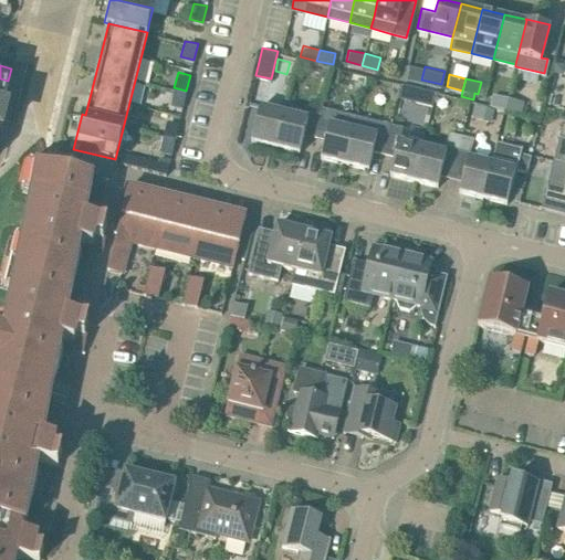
[(398,95),(414,99),(417,86),(401,82),(398,95)]
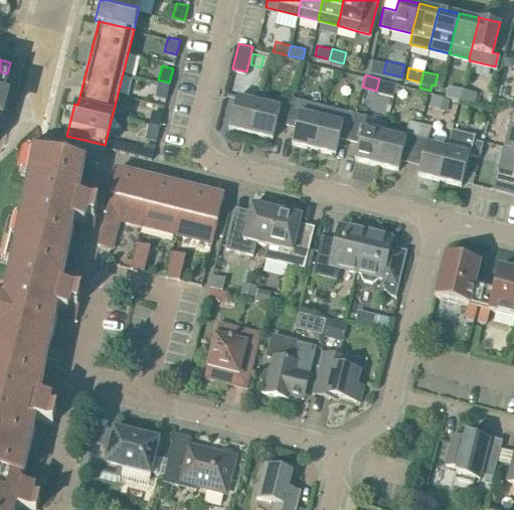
[(154,95),(166,97),(169,82),(158,79),(154,95)]
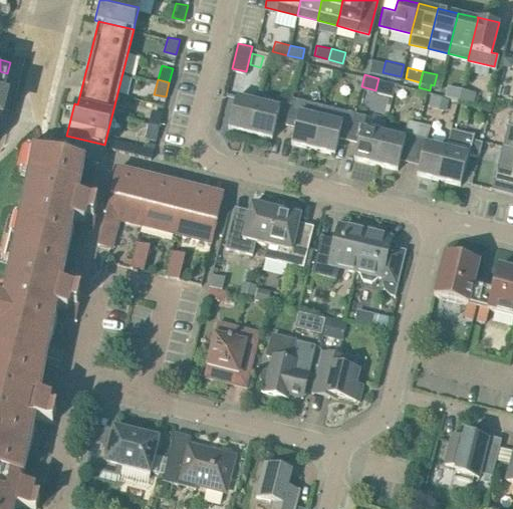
[(444,93),(458,97),(461,86),(447,83),(444,93)]
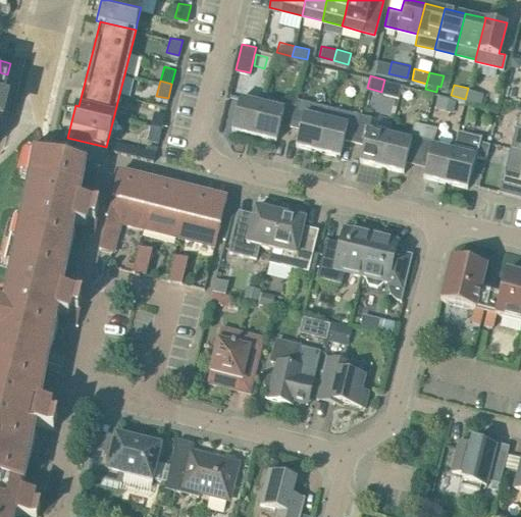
[(295,104),(297,97),(298,91),(285,88),(282,101),(295,104)]
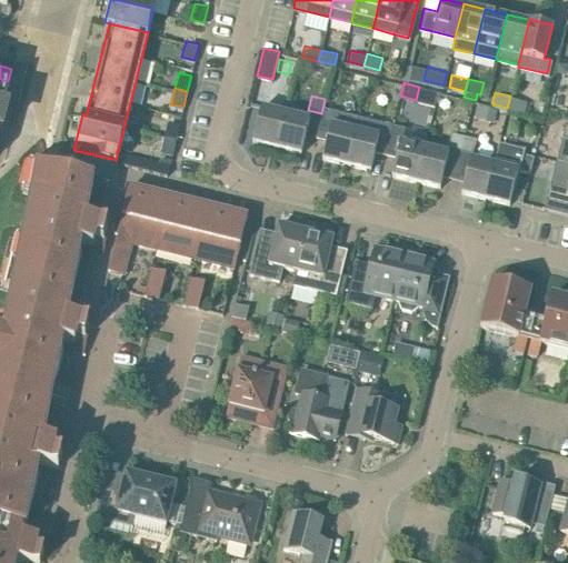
[(527,100),(510,96),(507,108),(524,111),(527,100)]
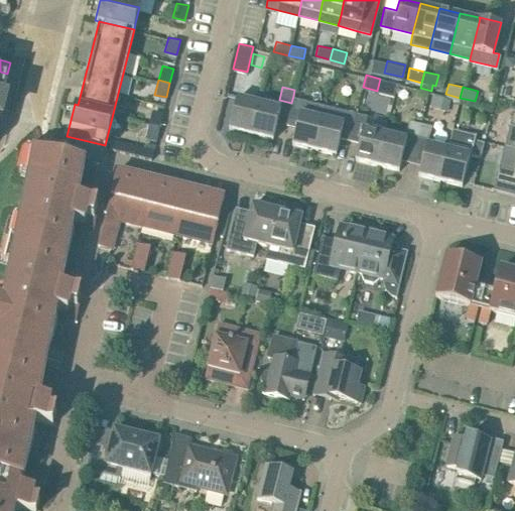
[(432,92),(429,105),(447,109),(449,97),(432,92)]
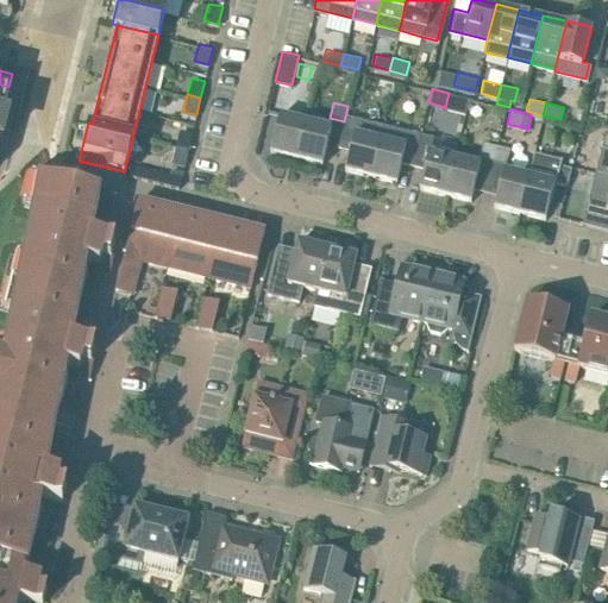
[(296,155),(306,118),(280,112),(270,149),(296,155)]
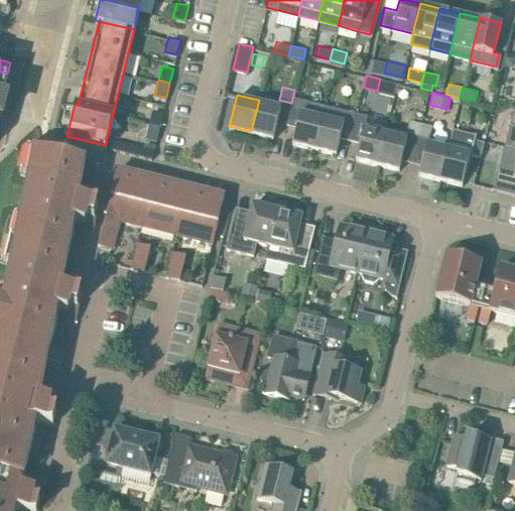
[(325,104),(293,96),(291,103),(286,123),(296,126),(292,141),(314,147),(325,104)]
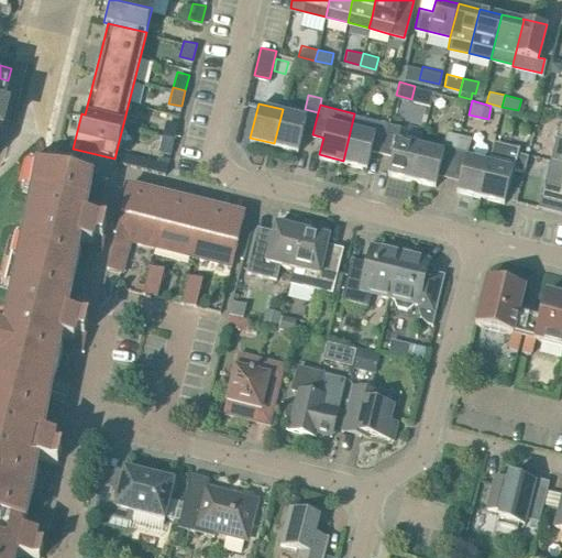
[(306,115),(283,109),(274,143),(297,149),(306,115)]
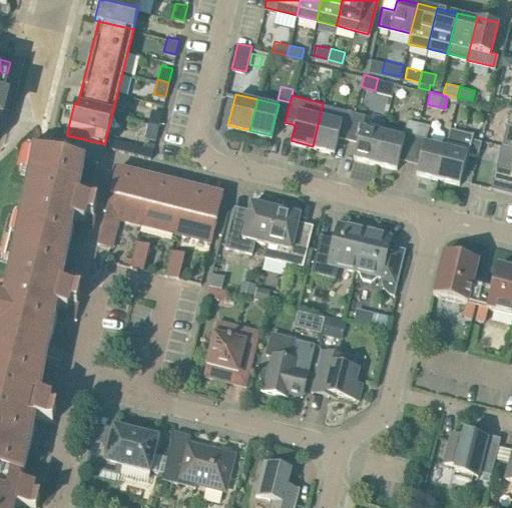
[(354,111),(323,103),(313,146),(334,151),(338,135),(348,138),(354,111)]
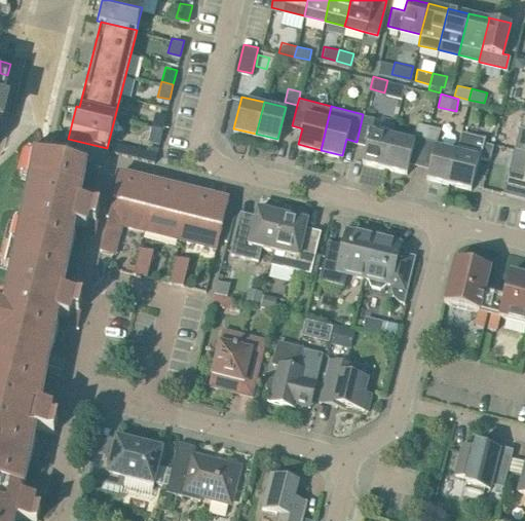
[(150,124),(162,127),(165,113),(154,110),(150,124)]
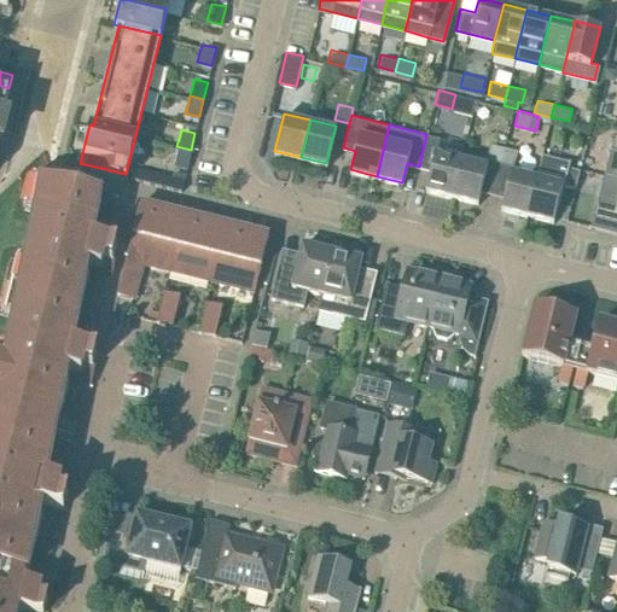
[(616,132),(615,132),(604,173),(616,175),(616,132)]
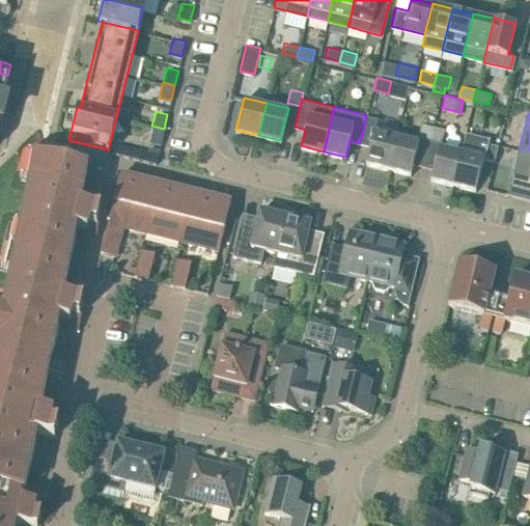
[(379,118),(366,115),(360,143),(369,146),(366,162),(388,167),(396,135),(375,130),(379,118)]
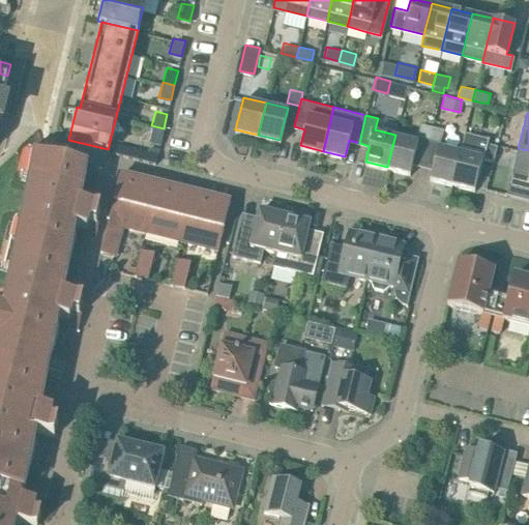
[(148,140),(160,143),(164,128),(151,125),(148,140)]
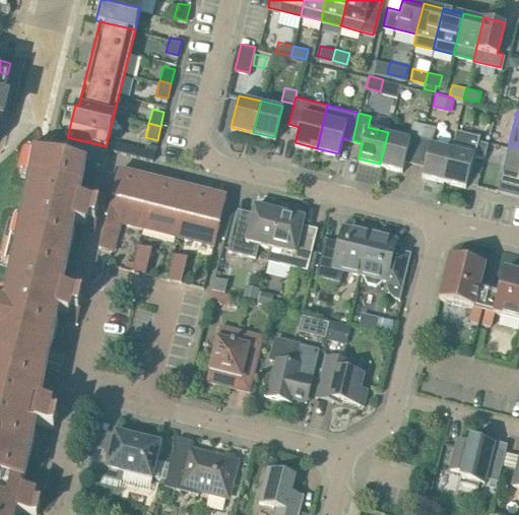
[(456,128),(451,147),(444,179),(465,185),(473,153),(483,155),(487,142),(477,139),(479,134),(456,128)]
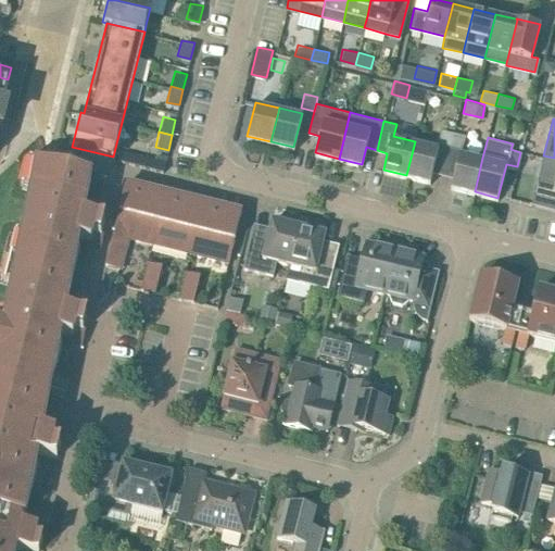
[(415,141),(406,175),(430,180),(438,147),(436,147),(415,141)]
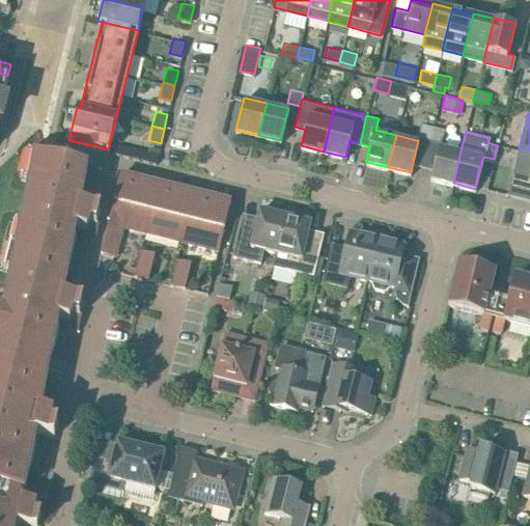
[(116,141),(114,151),(119,153),(156,162),(158,151),(157,151),(146,148),(122,142),(116,141)]
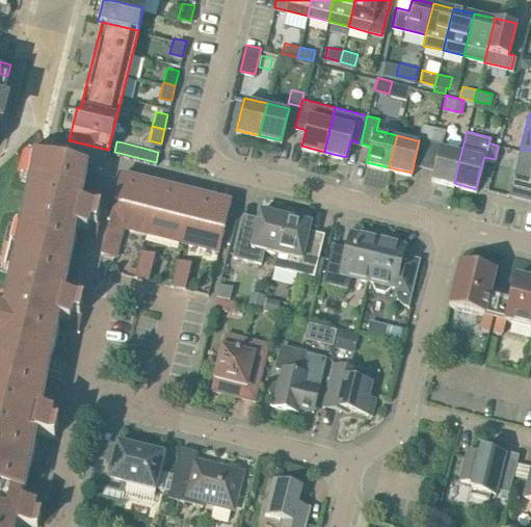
[(431,178),(454,183),(461,151),(440,146),(431,178)]
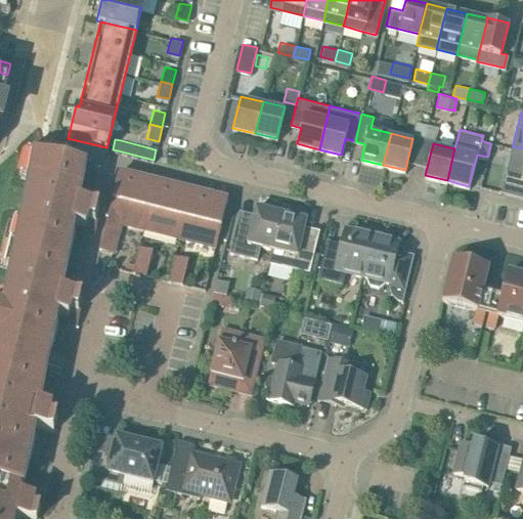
[(522,148),(512,146),(503,181),(522,186),(522,148)]
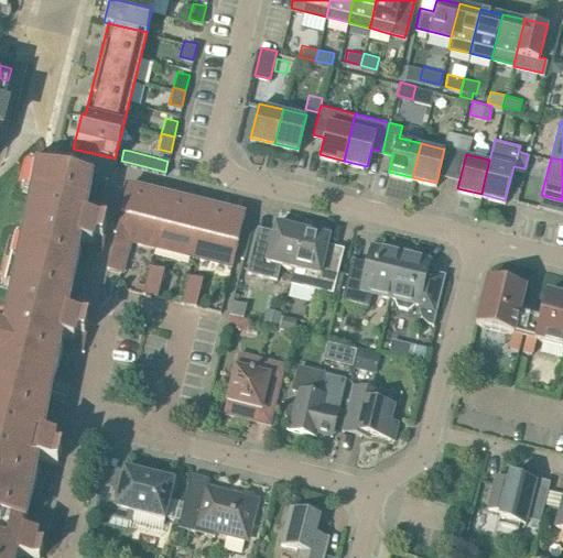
[(2,255),(21,261),(74,274),(82,245),(84,238),(91,240),(90,245),(99,248),(104,231),(106,220),(84,215),(86,204),(93,177),(39,164),(28,162),(21,188),(26,190),(17,234),(8,232),(2,255)]
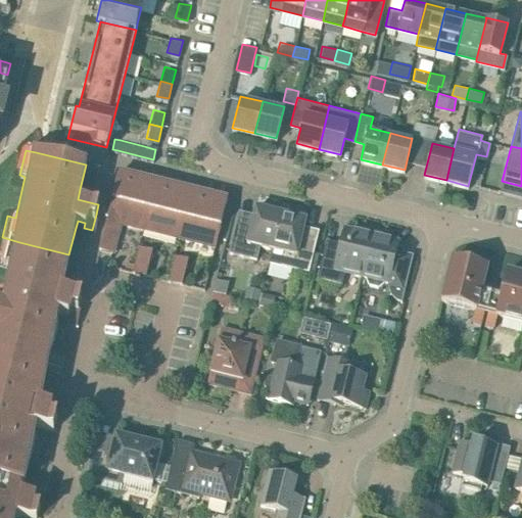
[(113,250),(121,221),(143,227),(154,179),(119,170),(99,247),(113,250)]
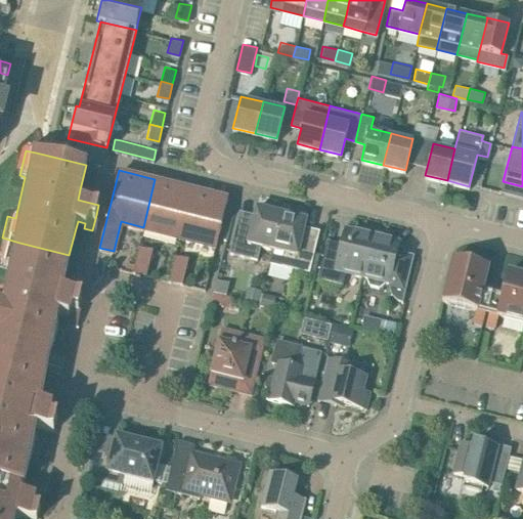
[(190,187),(155,179),(143,227),(179,235),(190,187)]
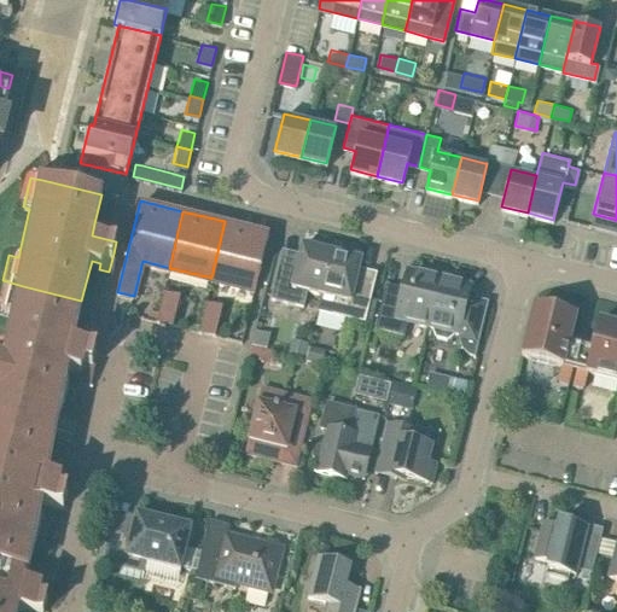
[(225,221),(211,278),(255,289),(268,232),(225,221)]
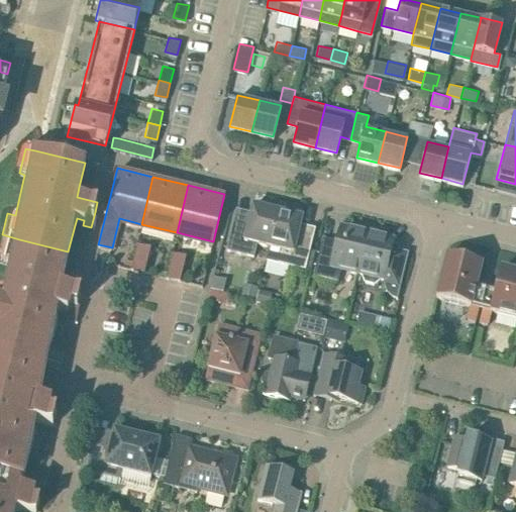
[(256,240),(269,243),(278,208),(274,207),(273,204),(265,203),(262,204),(252,202),(249,216),(234,212),(225,247),(253,254),(256,240)]
